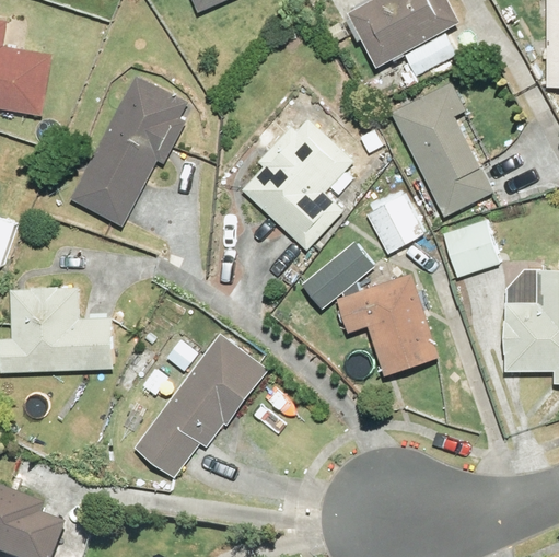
[(194,0),(198,11),(222,0),(194,0)]
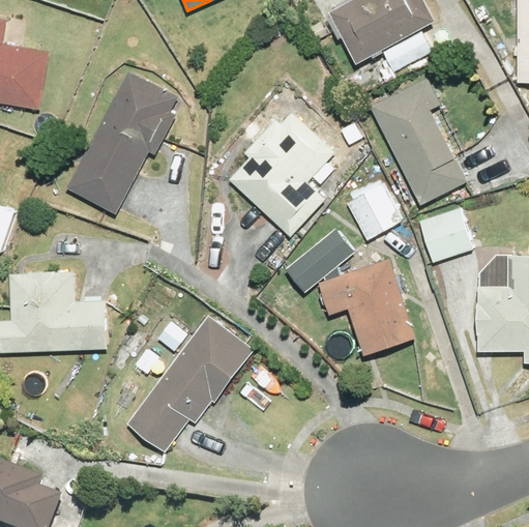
[(356,0),(328,16),(355,65),(433,22),(420,0),(356,0)]
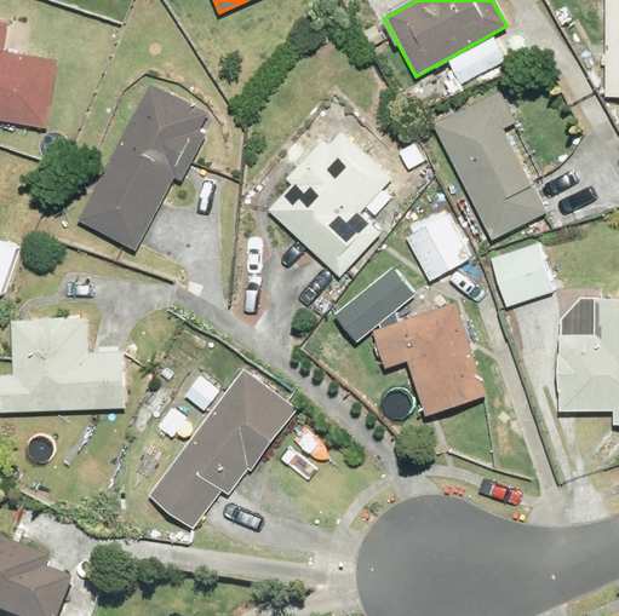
[(618,0),(606,0),(605,95),(618,95),(618,0)]
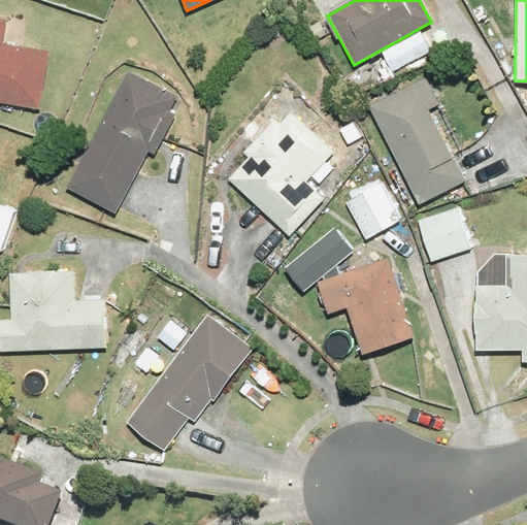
[(0,101),(41,108),(50,57),(0,48),(3,24),(0,23),(0,101)]
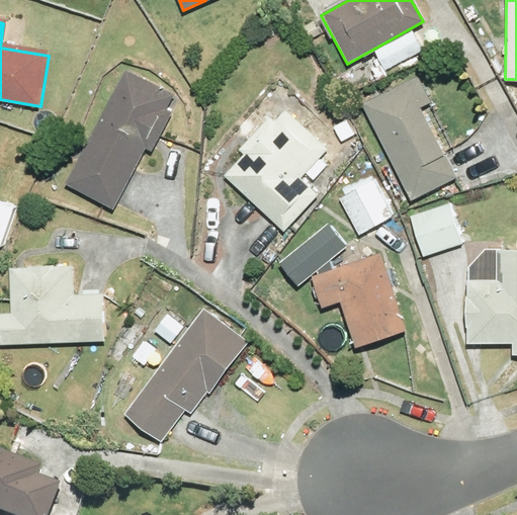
[(149,150),(175,97),(124,71),(66,187),(111,210),(144,148),(149,150)]
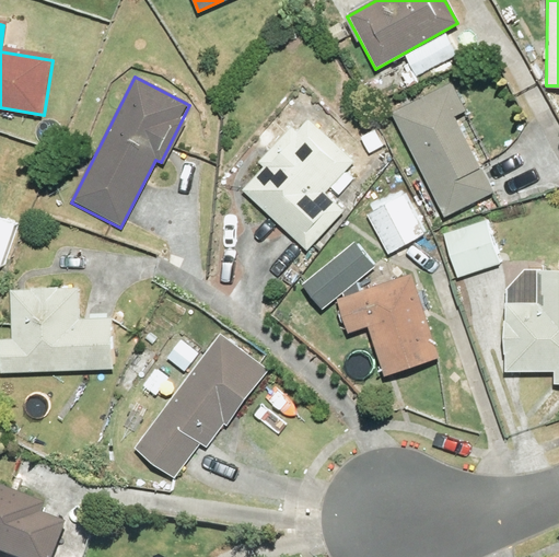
[(465,113),(451,83),(391,113),(443,218),(493,193),(456,117),(465,113)]
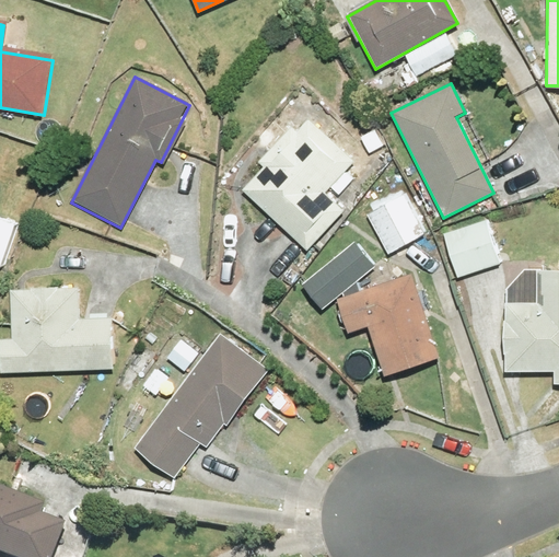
[(341,175),(352,163),(306,120),(242,190),(307,251),(344,213),(325,196),(330,190),(337,197),(350,183),(341,175)]
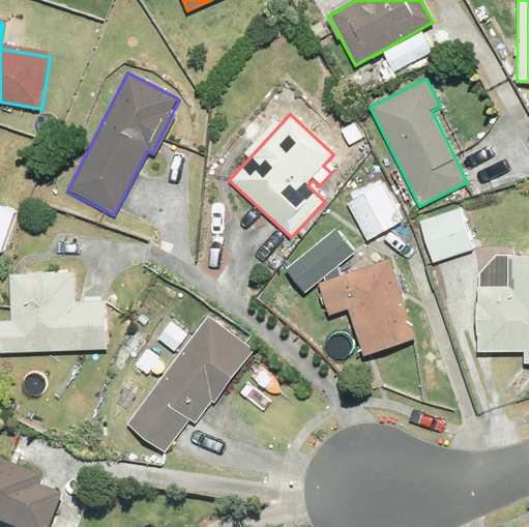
[(379,185),(347,205),(371,243),(403,223),(379,185)]
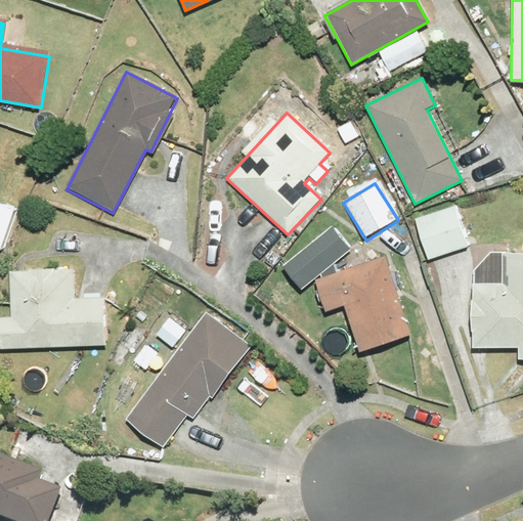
[(413,225),(427,260),(467,246),(453,211),(413,225)]
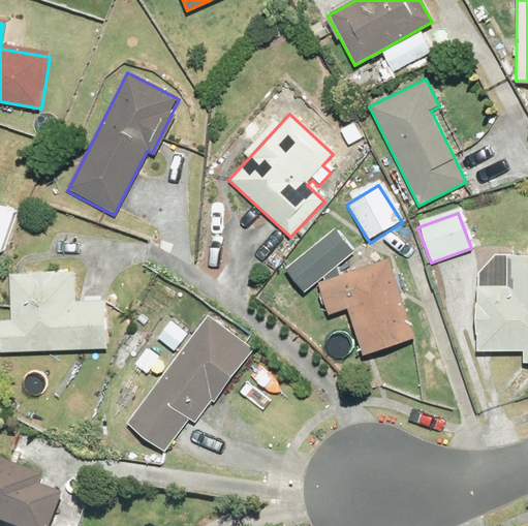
[(285,272),(303,292),(351,253),(334,231),(285,272)]
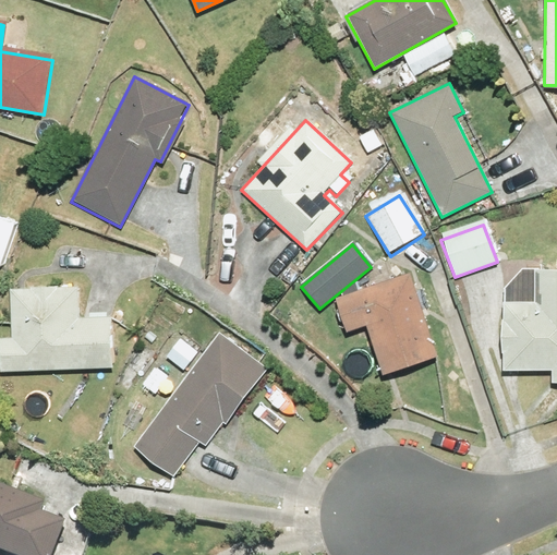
[(504,305),(501,371),(552,371),(552,384),(556,383),(556,268),(537,268),(537,305),(504,305)]
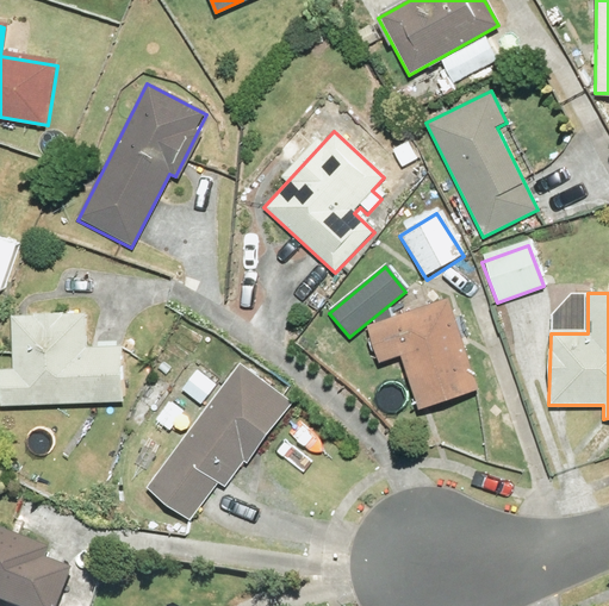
[(451,301),(367,326),(378,361),(402,354),(418,408),(478,389),(451,301)]
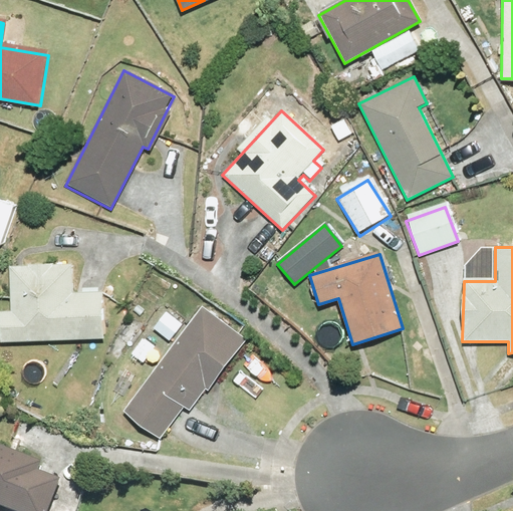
[(71,266),(11,267),(12,312),(0,312),(0,340),(104,339),(103,294),(72,294),(71,266)]
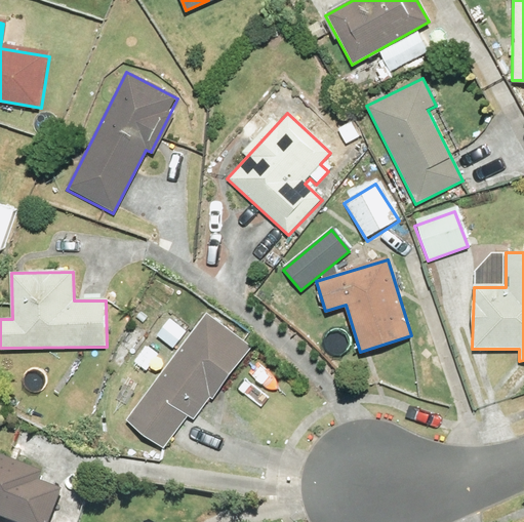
[(193,422),(247,349),(206,318),(127,423),(162,449),(186,417),(193,422)]
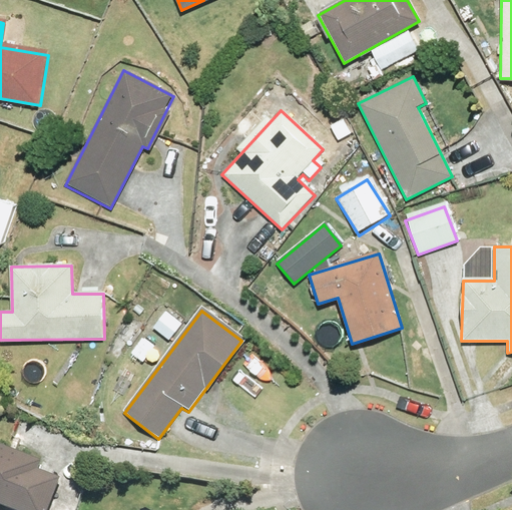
[(43,509),(53,483),(33,476),(37,466),(0,452),(0,509),(43,509)]
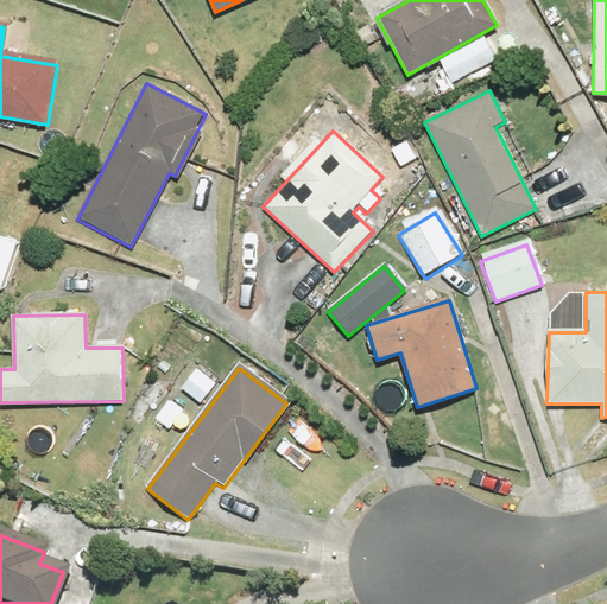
All buildings are outlined.
